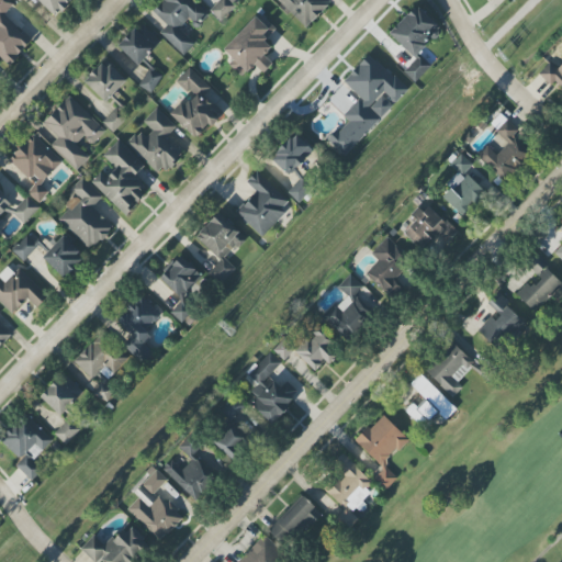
[(0,0),(0,56),(10,66),(32,41),(3,15),(13,4),(8,0),(0,0)]
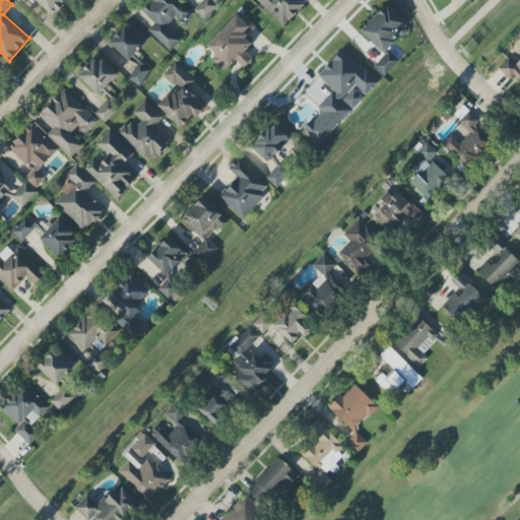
[(35,0),(52,15),(66,0),(35,0)]
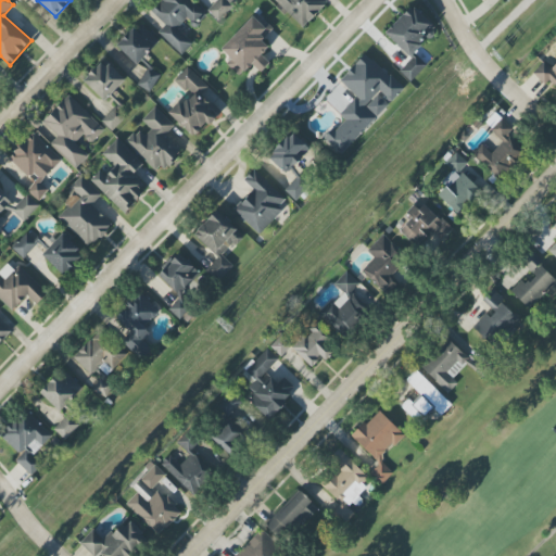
[(159,33),(180,55),(192,43),(177,28),(187,19),(194,27),(205,15),(190,0),(161,0),(150,11),(165,26),(159,33)]
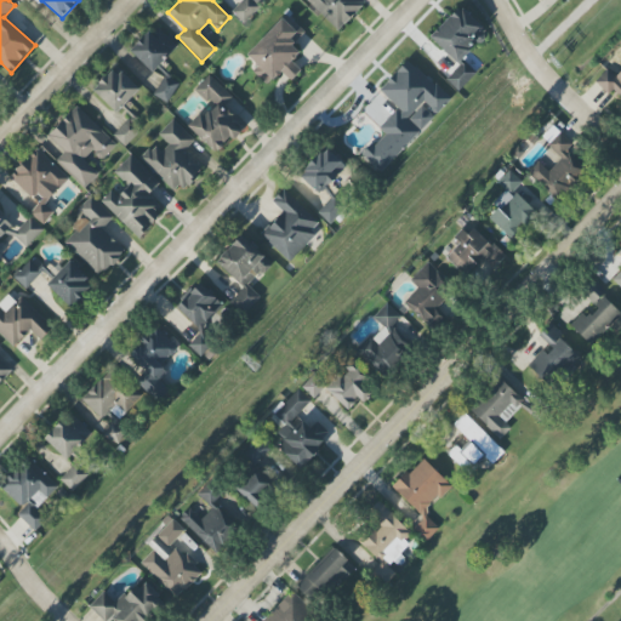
[(243,24),(266,3),(263,0),(243,0),(232,11),(243,24)]
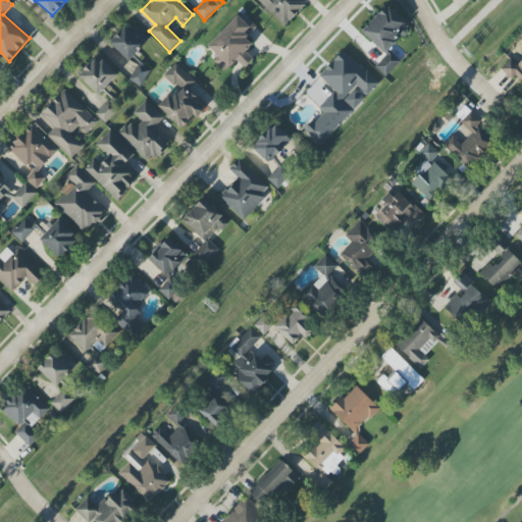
[(256,0),(283,27),(307,2),(304,0),(256,0)]
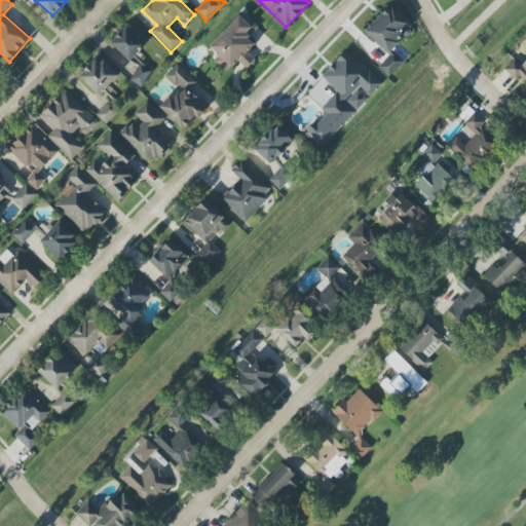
[(365,30),(386,53),(413,29),(391,5),(365,30)]
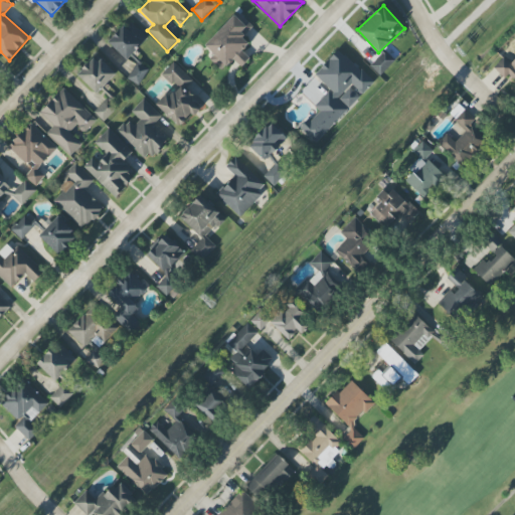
[(205,46),(214,54),(210,59),(222,70),(233,59),(241,67),(249,58),(242,51),(249,43),(243,37),(252,27),(237,12),(205,46)]
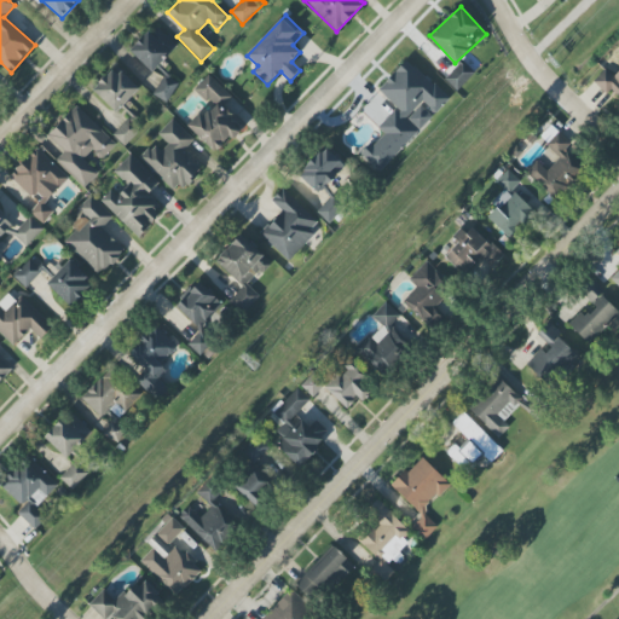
[(152,73),(177,46),(155,25),(131,52),(152,73)]
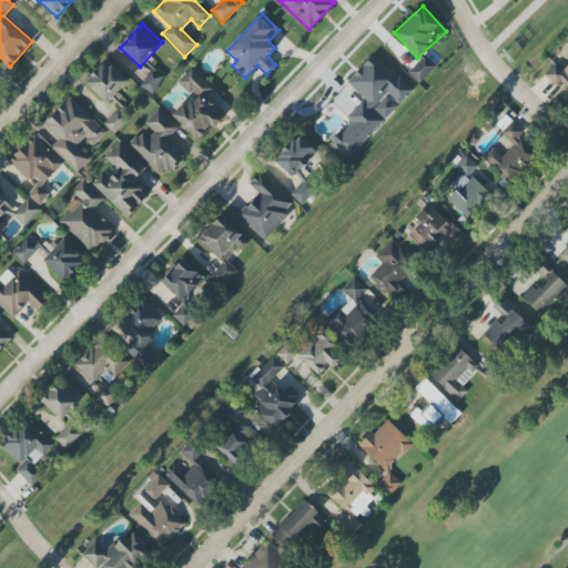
[(347,158),(412,92),(374,54),(347,82),(364,99),(346,117),(352,122),(332,142),(347,158)]
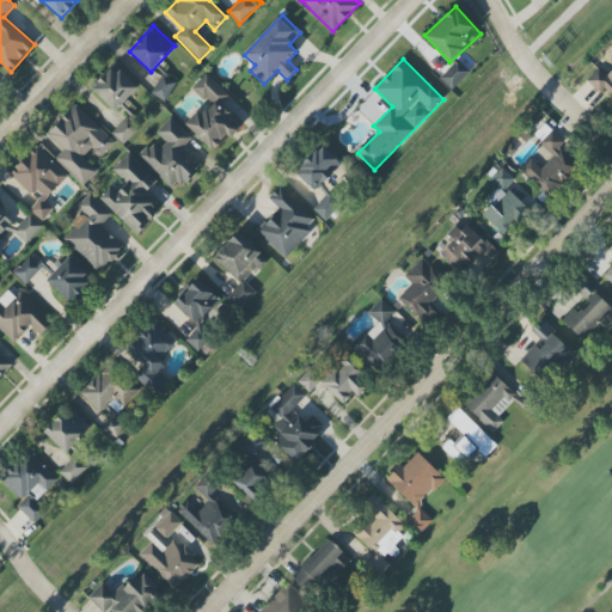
[(470,73),(458,61),(440,78),(452,91),(470,73)]
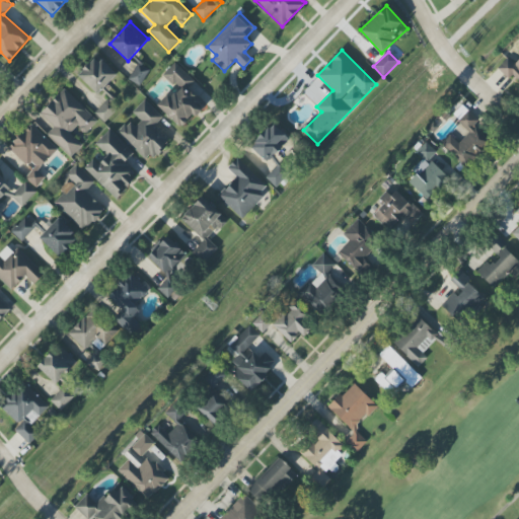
[(99,57),(79,76),(96,94),(117,75),(99,57)]
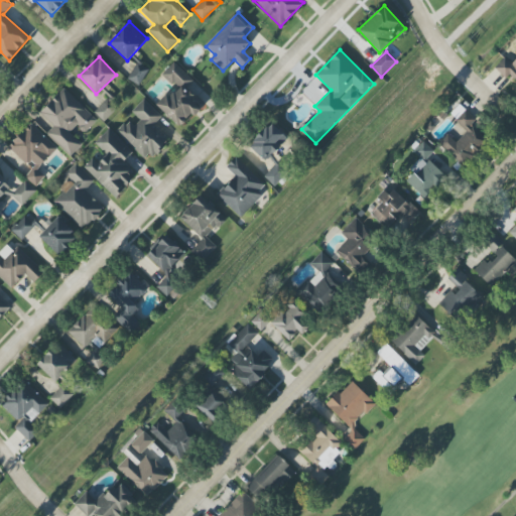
[(504,56),(494,69),(509,82),(512,78),(515,81),(515,58),(512,63),(504,56)]
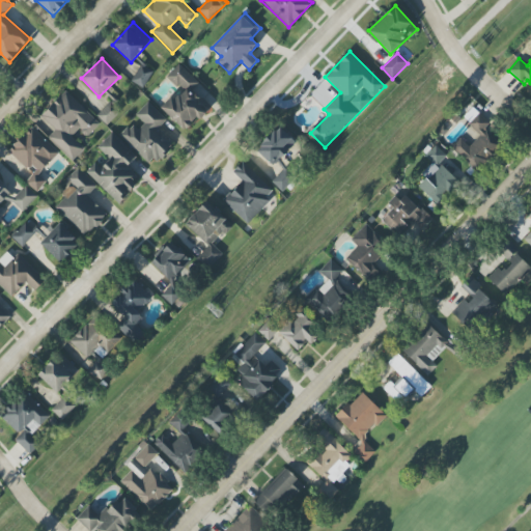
[(131,81),(142,89),(154,72),(142,63),(131,81)]
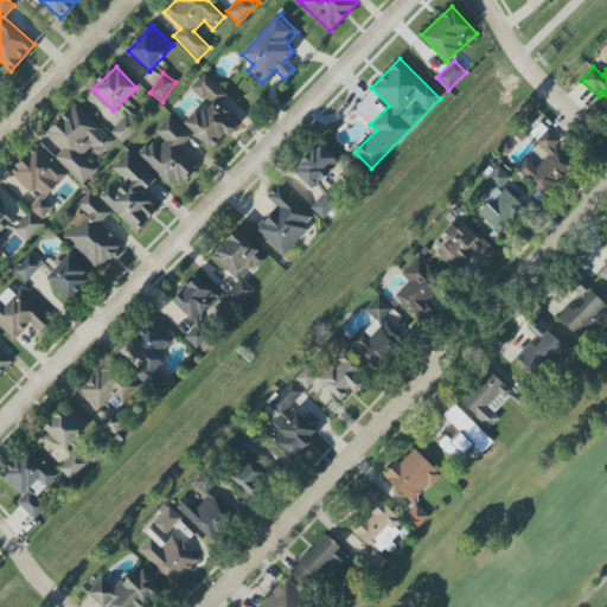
[(190,88),(204,102),(184,125),(213,152),(242,121),(221,100),(227,94),(204,72),(190,88)]
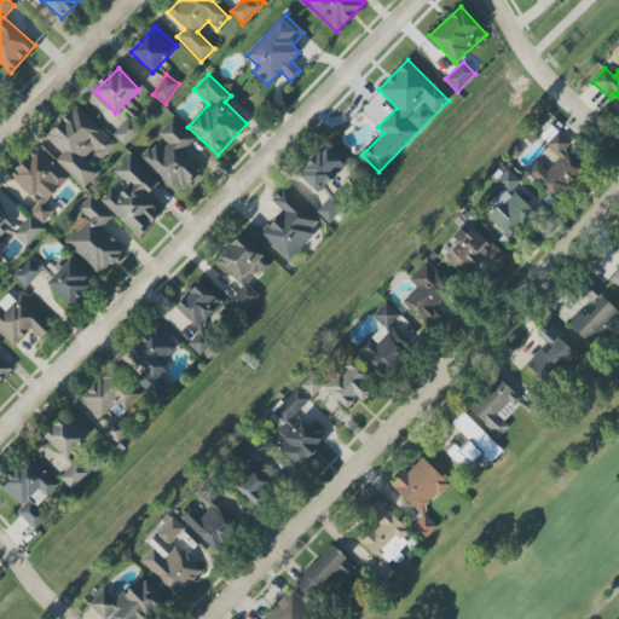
[(57,160),(84,187),(98,174),(84,160),(92,151),(100,161),(116,145),(77,106),(47,136),(64,152),(57,160)]
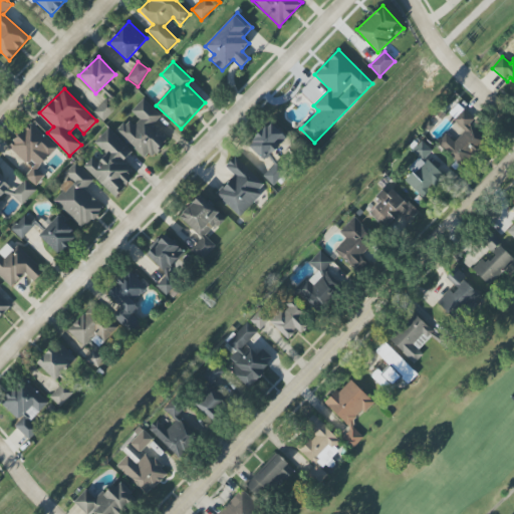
[(103,121),(117,106),(107,97),(93,112),(103,121)]
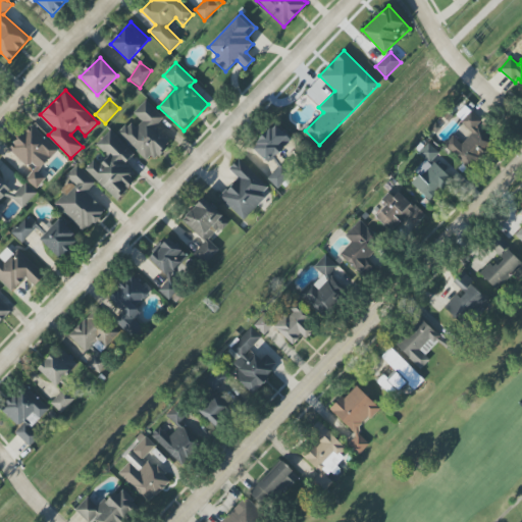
[(164,118),(145,100),(133,113),(142,121),(134,129),(126,123),(117,133),(147,161),(153,154),(157,158),(172,142),(156,126),(164,118)]
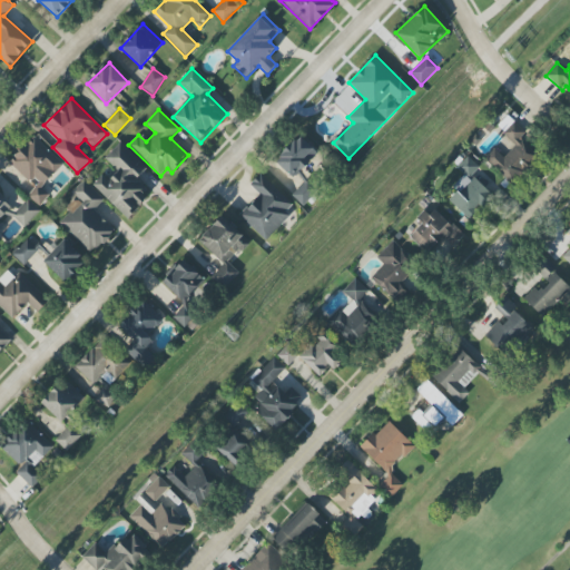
[(542,157),(512,125),(502,134),(513,146),(503,155),(497,147),(487,157),(512,185),(542,157)]
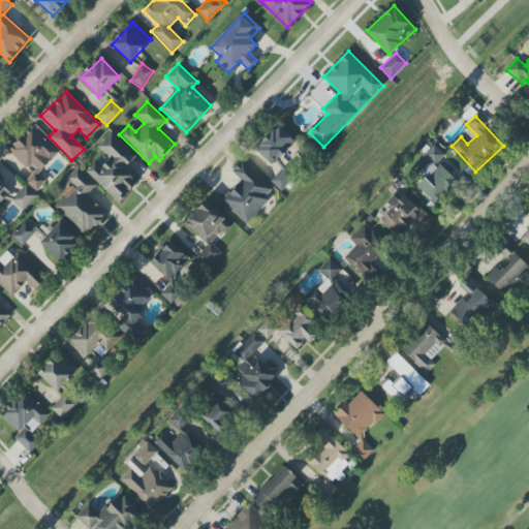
[(8,150),(33,174),(26,181),(36,191),(45,181),(38,174),(59,153),(31,126),(8,150)]
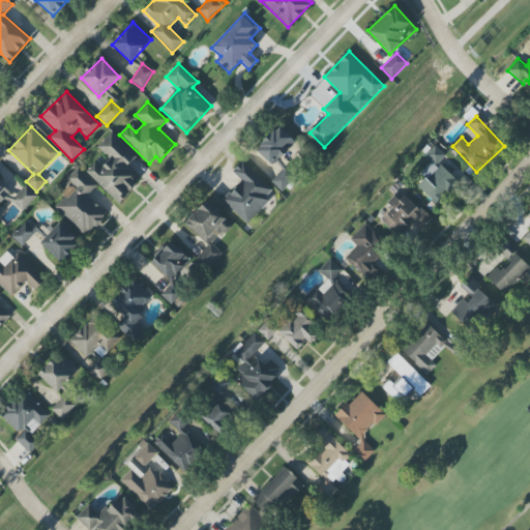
[(282,192),(296,176),(280,160),(296,143),(278,126),(257,149),(281,171),(270,181),(282,192)]
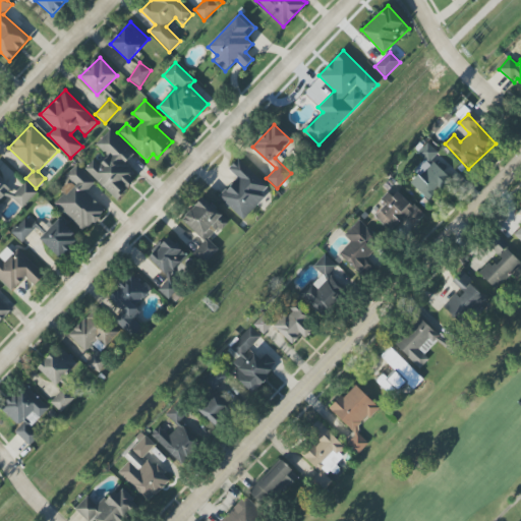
[(133,155),(110,130),(96,145),(107,156),(100,164),(95,158),(84,168),(116,200),(133,182),(127,177),(133,171),(125,163),(133,155)]
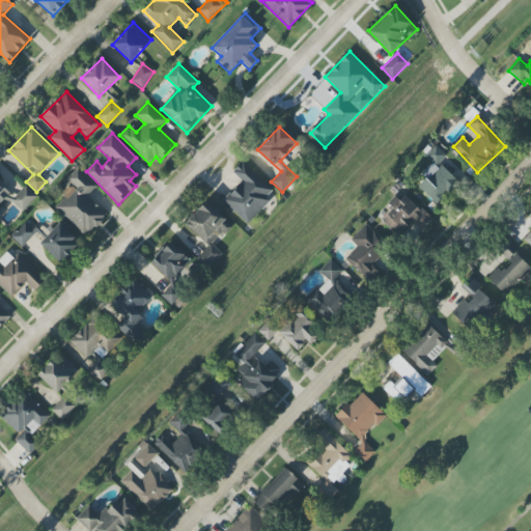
[(447,157),(436,145),(424,156),(432,163),(421,174),(425,178),(418,186),(438,205),(459,184),(440,163),(447,157)]
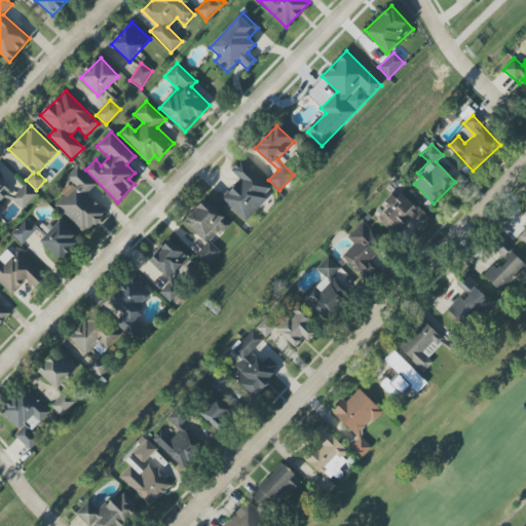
[(267,198),(263,195),(270,188),(240,160),(230,172),(239,180),(221,199),(246,223),(267,198)]
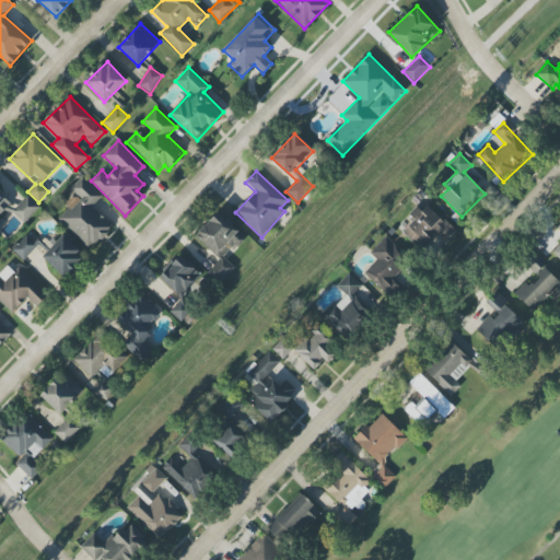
[(102,196),(81,177),(70,189),(76,195),(66,205),(69,208),(58,220),(91,249),(113,224),(92,207),(102,196)]
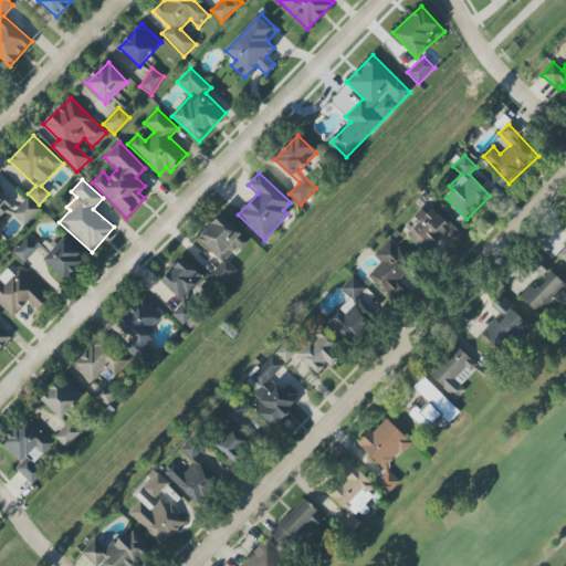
[(0,234),(4,231),(0,226),(0,213),(10,207),(0,192),(0,234)]
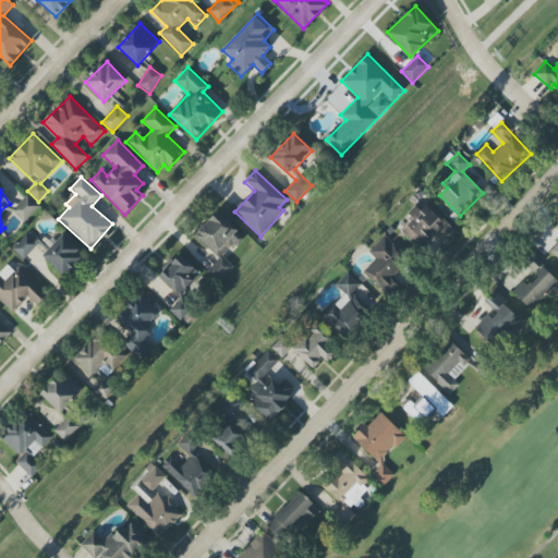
[(12,203),(7,207),(22,223),(39,207),(27,195),(15,207),(12,203)]
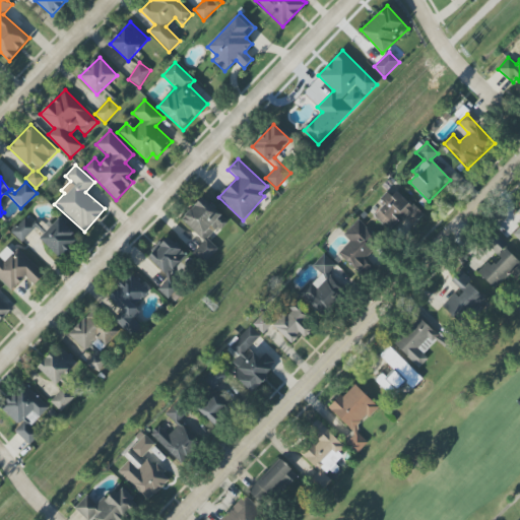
[(423,214),(397,191),(374,215),(395,234),(407,220),(412,225),(423,214)]
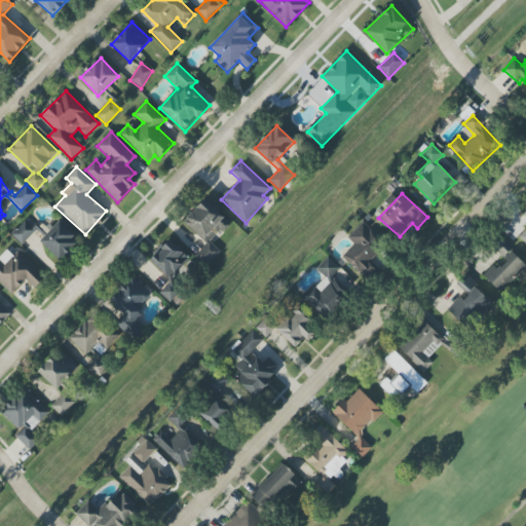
[(183,222),(205,245),(194,256),(205,267),(220,252),(210,241),(229,223),(205,199),(183,222)]
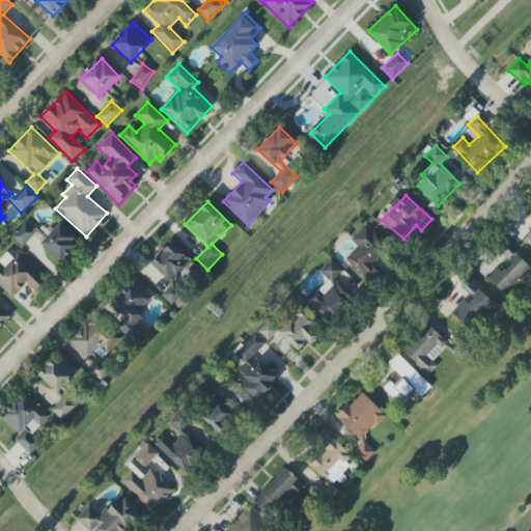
[(11,236),(22,247),(36,232),(25,222),(11,236)]
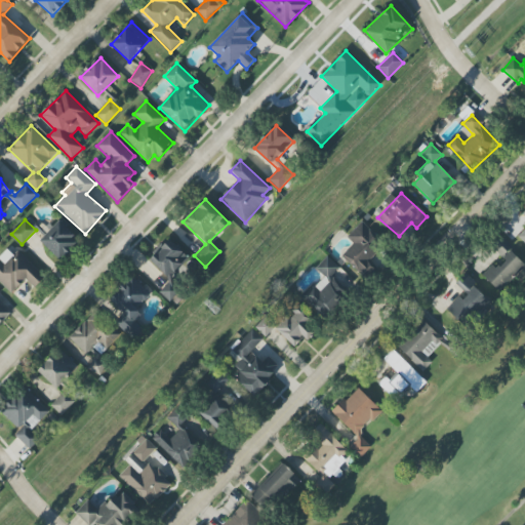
[(40,241),(61,260),(80,241),(59,220),(40,241)]
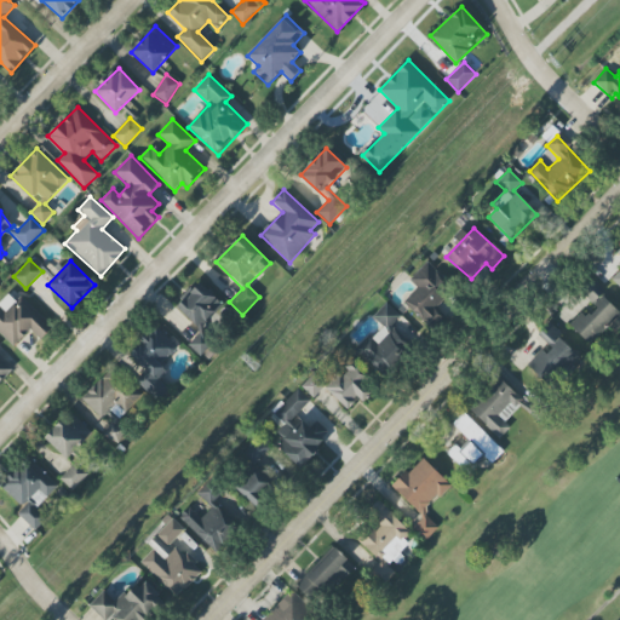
[(454,287),(426,263),(409,281),(418,287),(403,304),(432,331),(445,316),(436,308),(454,287)]
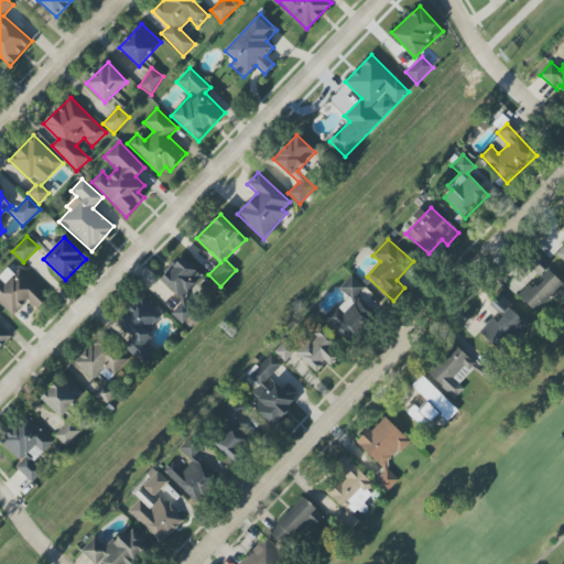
[(182,300),(171,313),(180,322),(213,286),(182,257),(161,280),(182,300)]
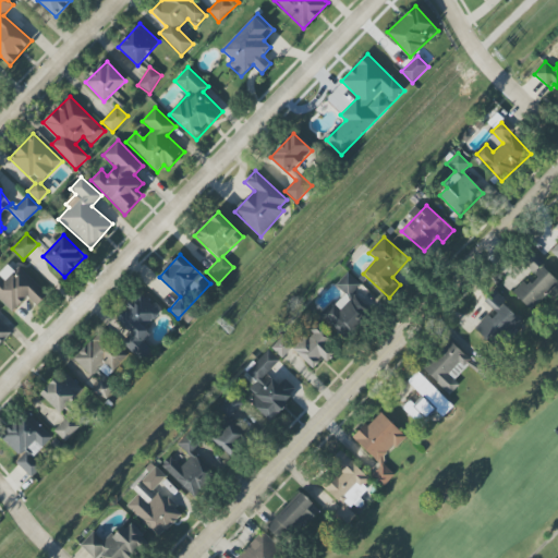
[(530,311),(557,284),(557,282),(532,254),(524,262),(534,273),(513,293),(530,311)]
